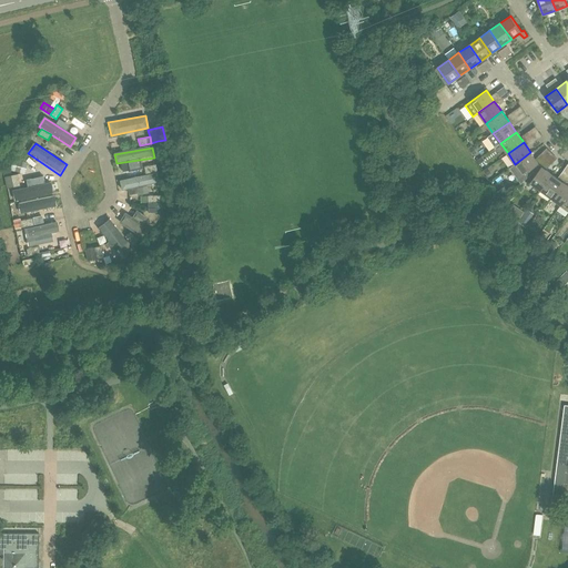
[(538,159),(543,162),(551,153),(548,149),(538,159)]
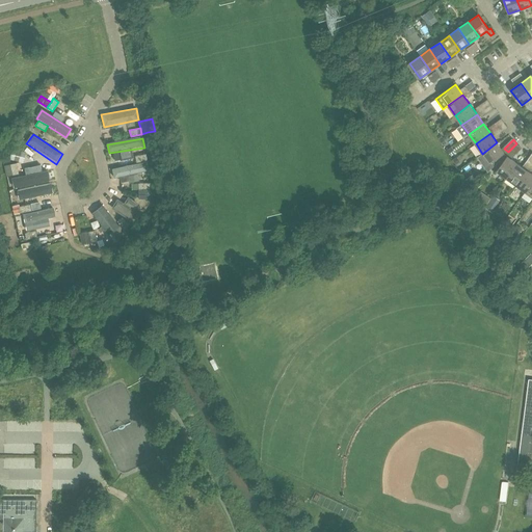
[(502,150),(497,142),(482,154),(493,168),(508,153),(504,149),(502,150)]
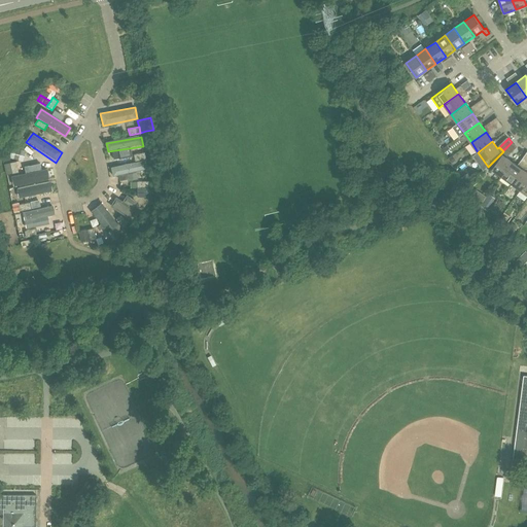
[(516,146),(512,142),(503,150),(507,154),(516,146)]
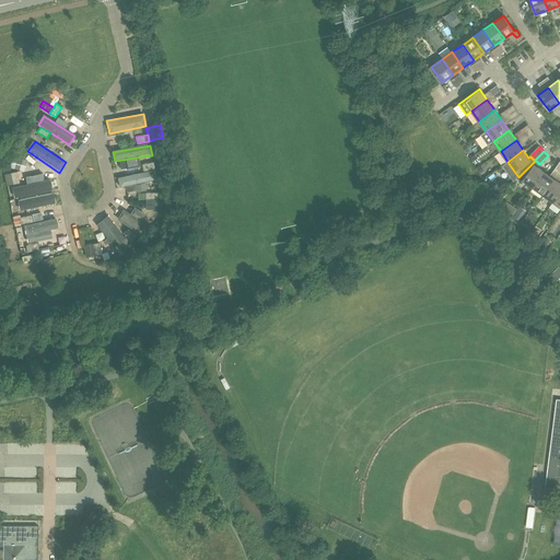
[(13,156),(10,167),(24,171),(26,160),(13,156)]
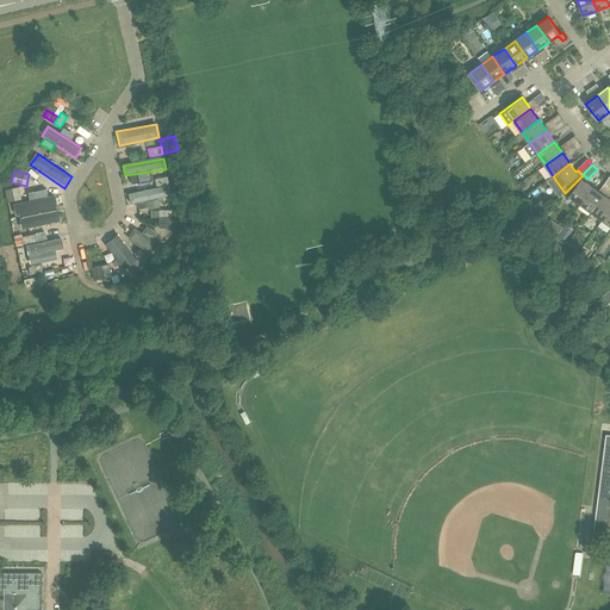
[(167,178),(167,176),(155,179),(156,186),(168,184),(167,178)]
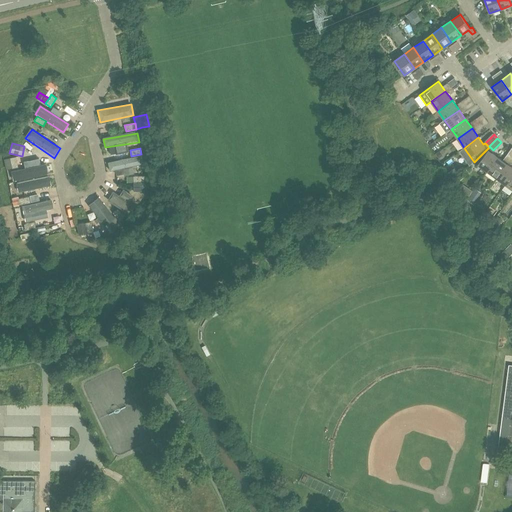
[(478,164),(487,171),(498,157),(488,150),(478,164)]
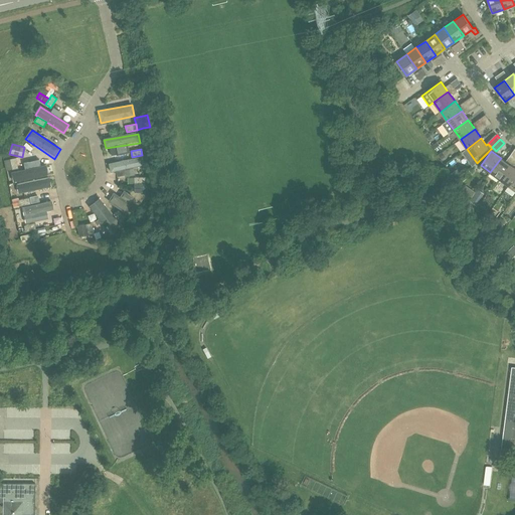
[(18,168),(16,158),(10,159),(12,169),(18,168)]
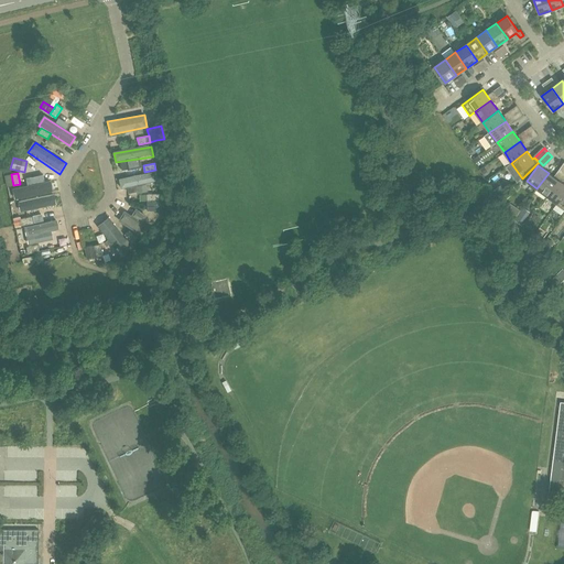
[(123,196),(160,187),(156,173),(120,181),(123,196)]
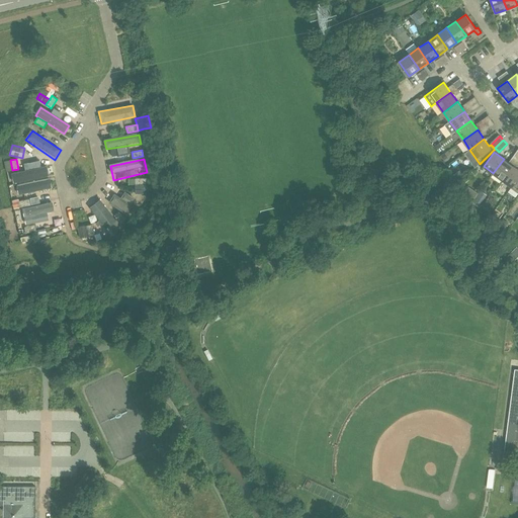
[(493,173),(502,180),(513,166),(504,159),(493,173)]
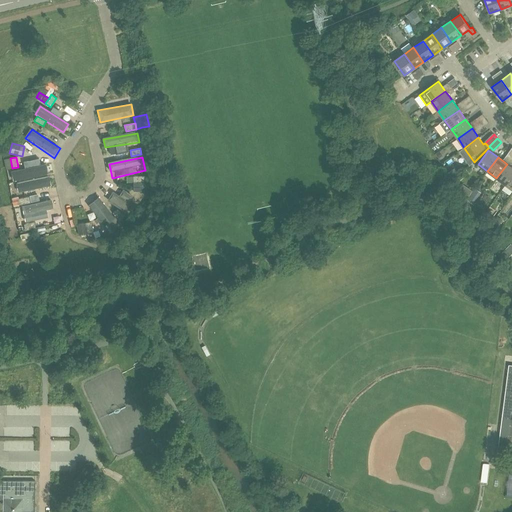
[(496,178),(506,185),(511,175),(511,167),(507,164),(496,178)]
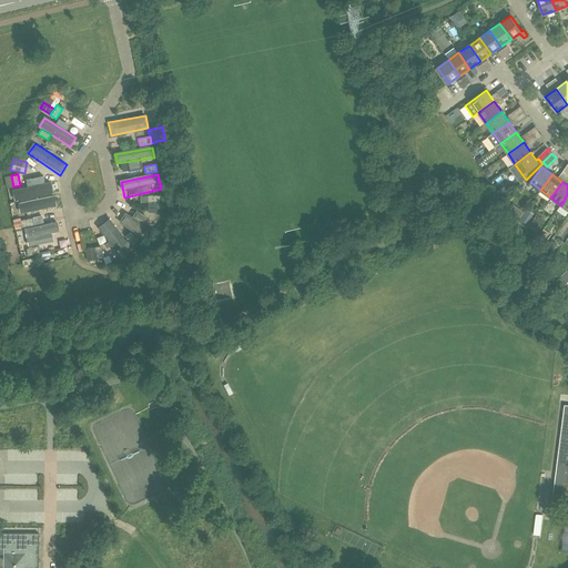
[(56,195),(52,183),(14,191),(17,203),(56,195)]
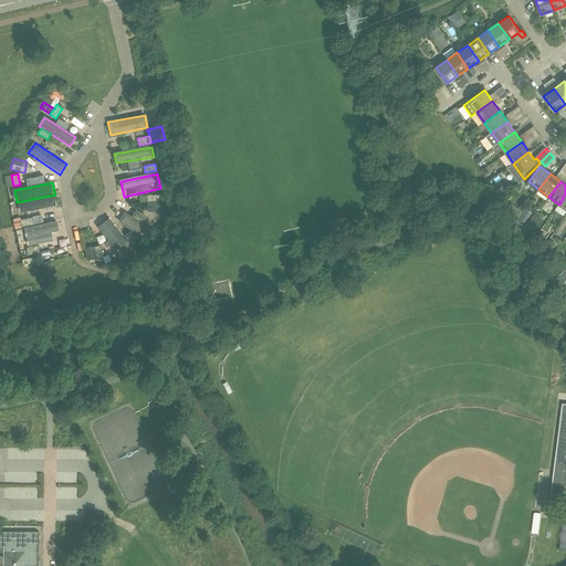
[(565,209),(565,194),(559,205),(555,210),(563,215),(565,209)]
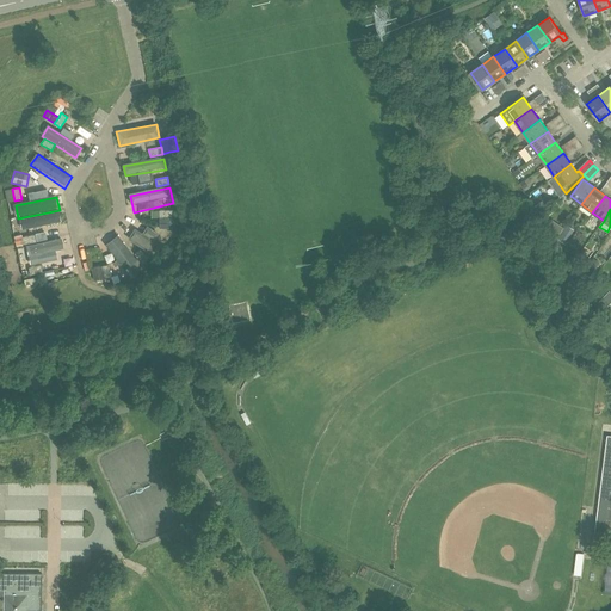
[(65,214),(22,223),(24,236),(35,235),(68,228),(65,214)]
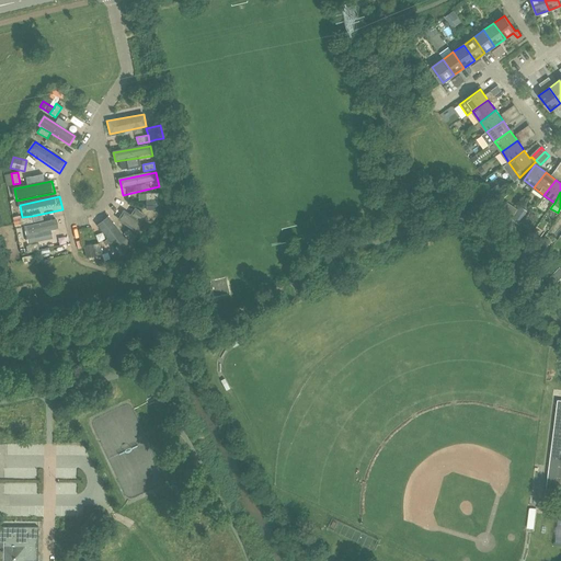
[(161,208),(161,199),(158,199),(146,199),(146,209),(161,208)]
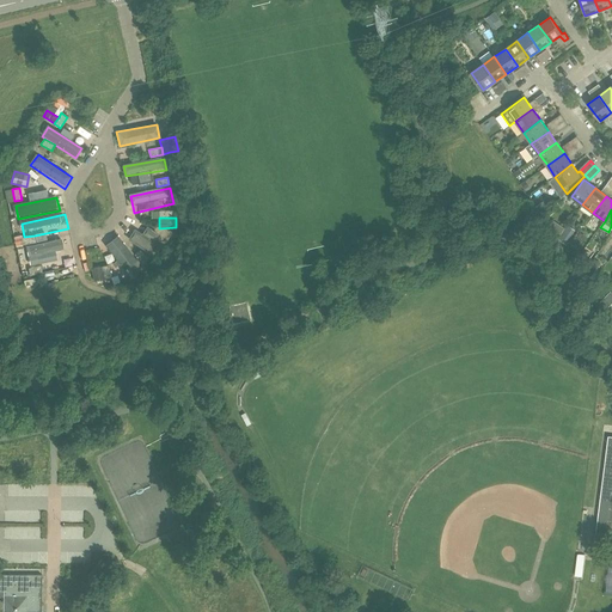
[(561,225),(556,231),(561,234),(565,228),(561,225)]
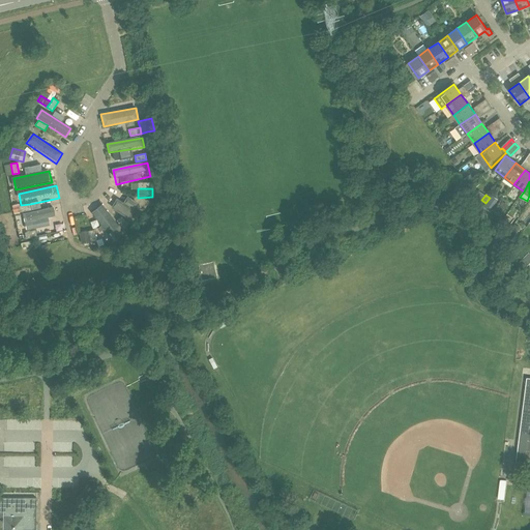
[(118,202),(113,211),(130,218),(135,209),(118,202)]
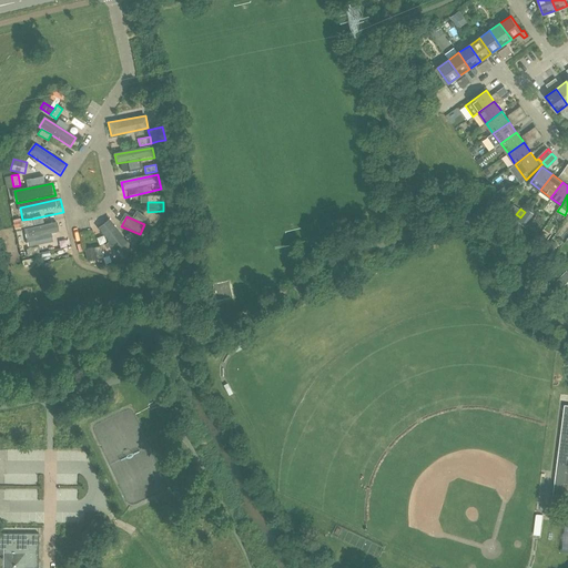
[(529,222),(521,217),(518,222),(526,226),(529,222)]
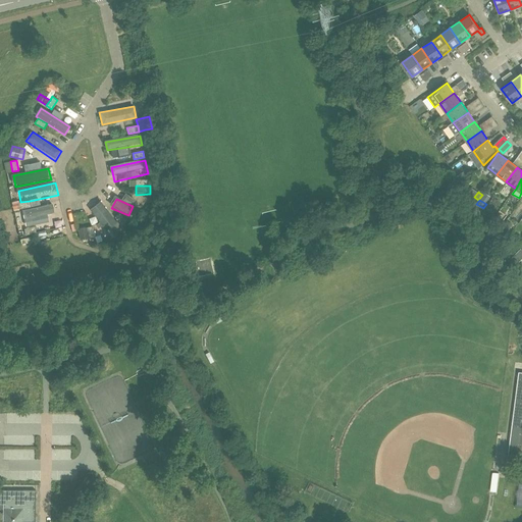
[(31,207),(30,201),(20,202),(18,203),(20,209),(31,207)]
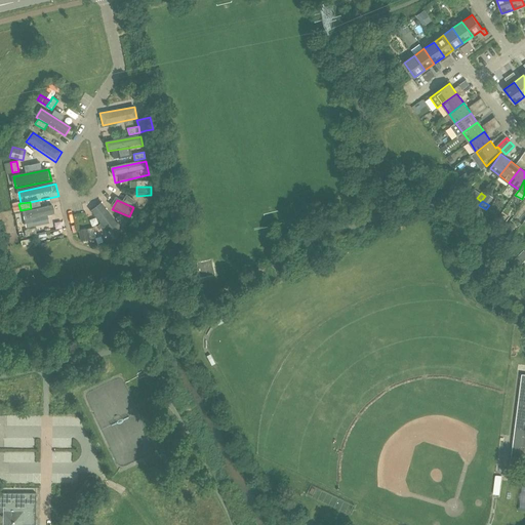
[(110,233),(119,225),(99,204),(91,211),(110,233)]
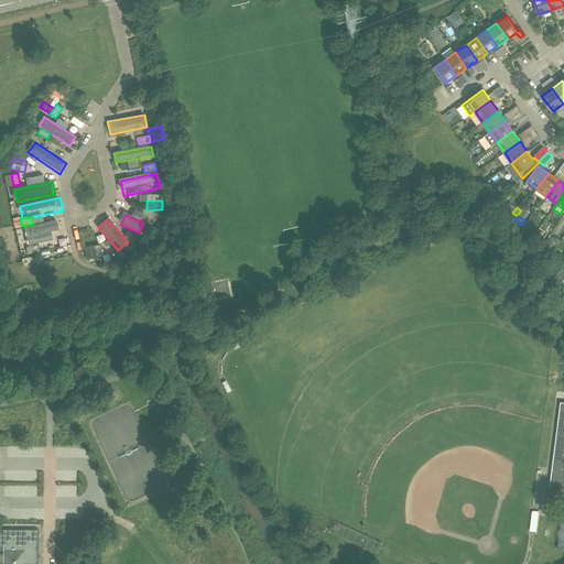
[(58,221),(25,228),(26,237),(61,231),(58,221)]
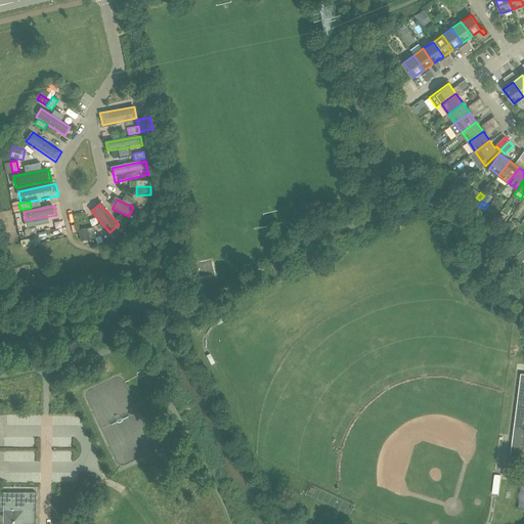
[(118,216),(116,218),(122,226),(127,223),(120,214),(118,216)]
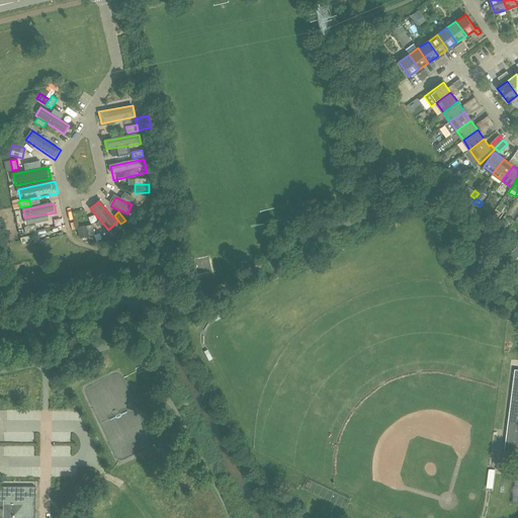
[(35,231),(34,225),(24,227),(24,228),(25,233),(35,231)]
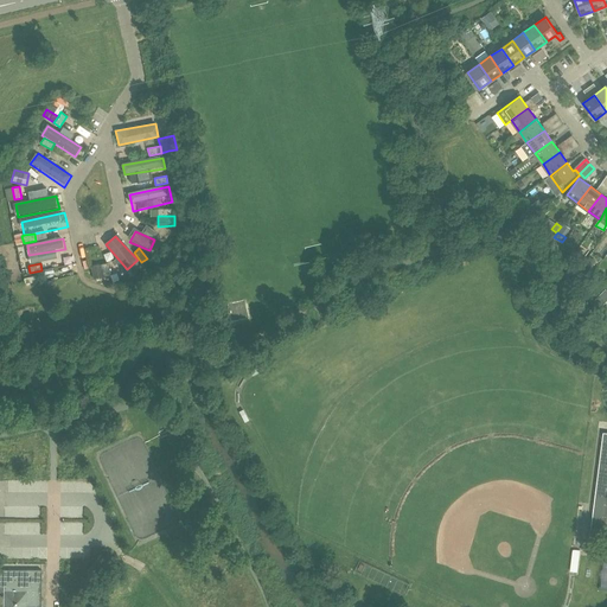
[(103,276),(101,264),(90,267),(93,279),(103,276)]
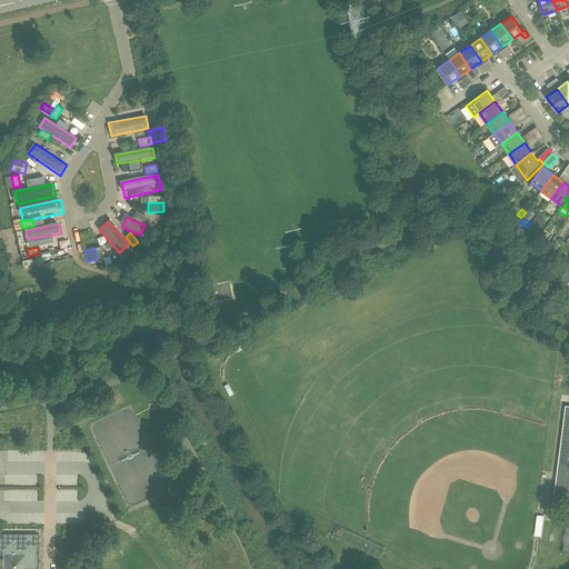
[(568,406),(566,406),(553,497),(568,498),(568,406)]
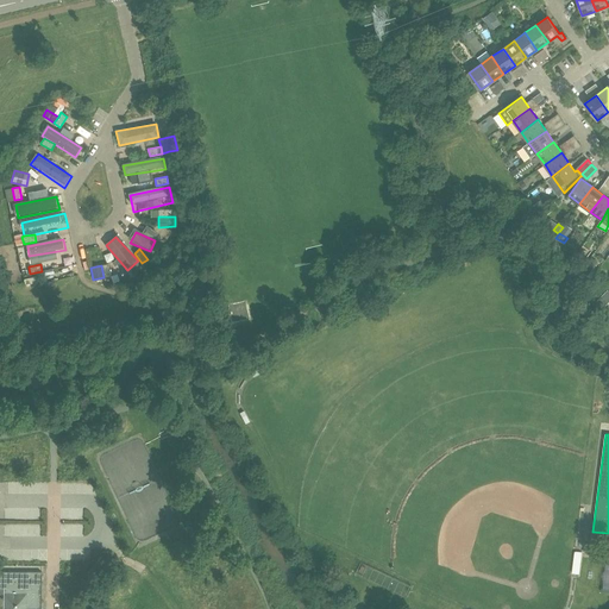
[(26,608),(42,608),(42,572),(0,571),(0,588),(4,588),(4,592),(4,594),(2,608),(26,608)]
